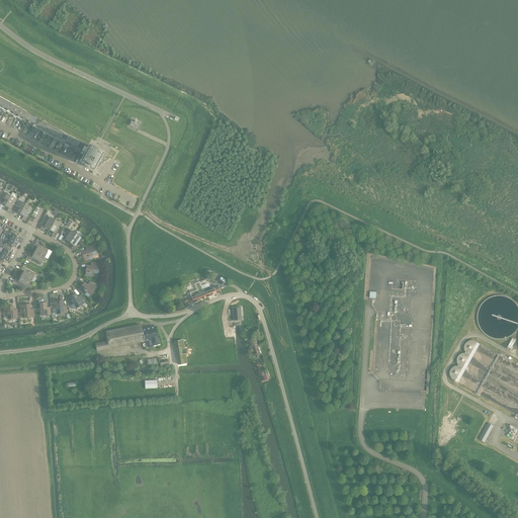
[(5,100),(1,108),(6,111),(11,103),(10,102),(9,101),(7,100),(6,100),(5,100)]
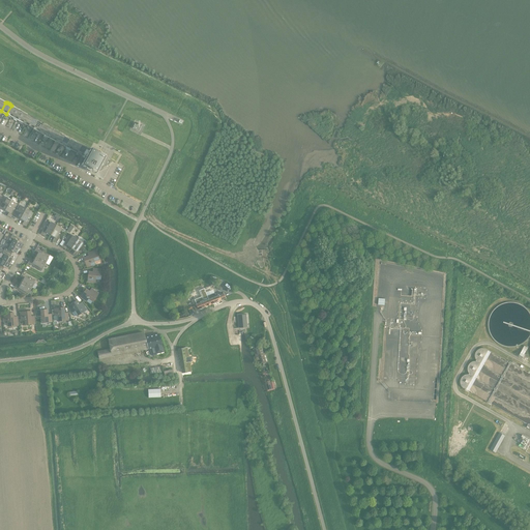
[(11,106),(6,114),(11,117),(17,108),(16,108),(15,107),(13,106),(11,106)]
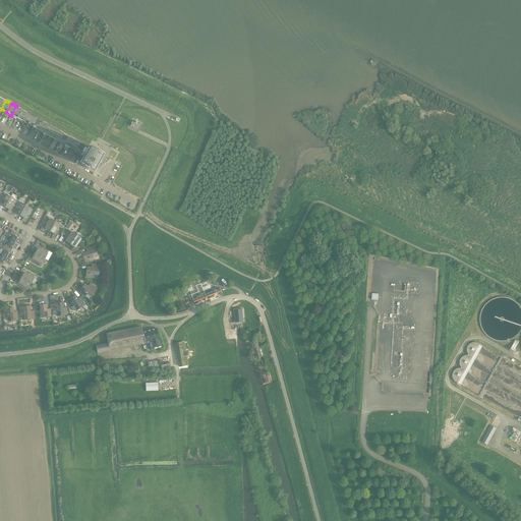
[(16,106),(11,115),(17,118),(21,109),(20,109),(20,108),(18,107),(17,107),(16,106)]
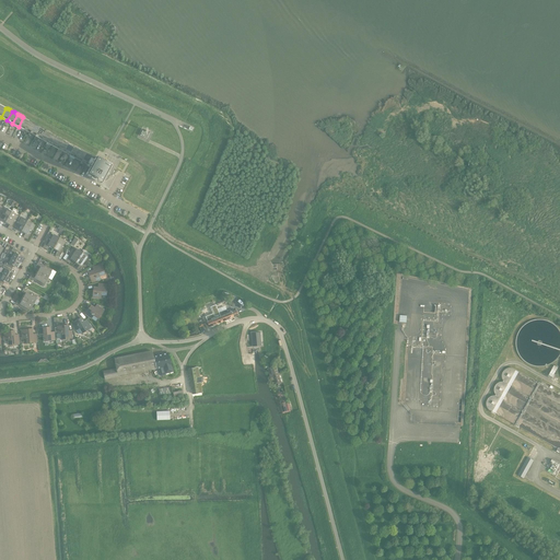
[(23,117),(19,127),(24,130),(28,120),(27,119),(25,118),(24,118),(23,117)]
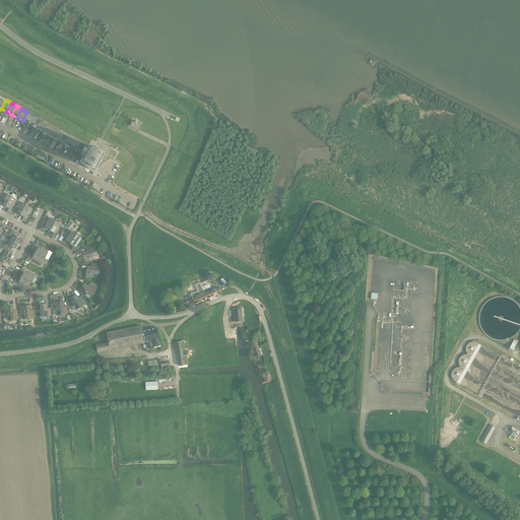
[(26,112),(22,121),(27,124),(33,115),(31,115),(30,114),(28,113),(27,113),(26,112)]
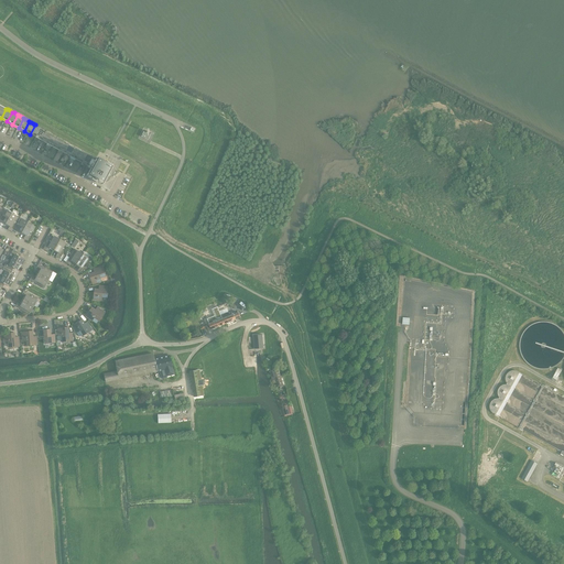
[(35,125),(30,134),(35,138),(41,128),(40,128),(39,127),(38,126),(35,126),(35,125)]
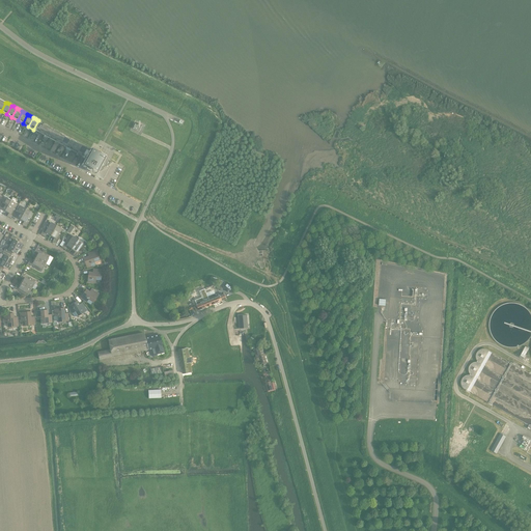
[(38,120),(33,130),(39,132),(44,123),(43,123),(43,122),(40,121),(39,121),(38,120)]
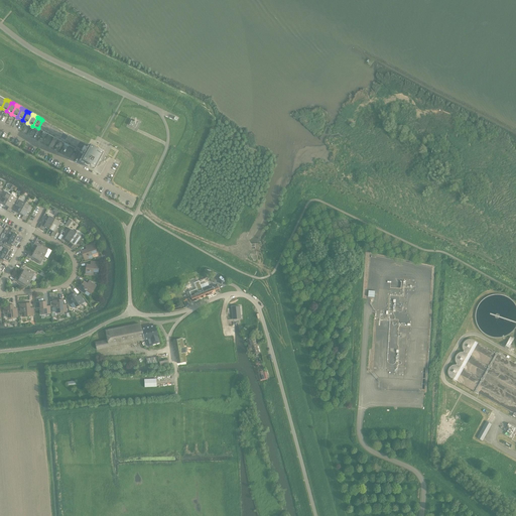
[(132,119),(129,125),(135,128),(138,122),(132,119)]
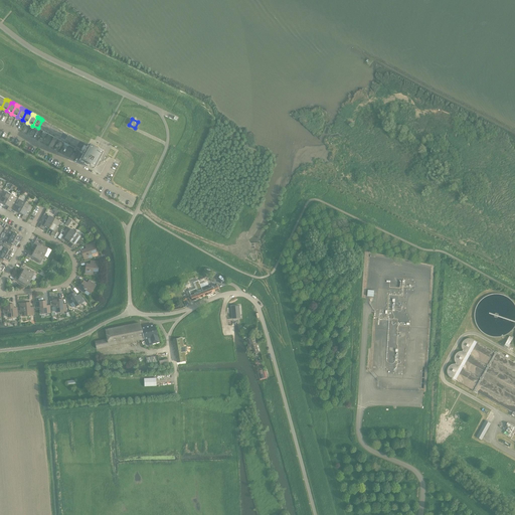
[(42,120),(38,128),(43,131),(48,123),(47,123),(46,122),(44,121),(43,120),(42,120)]
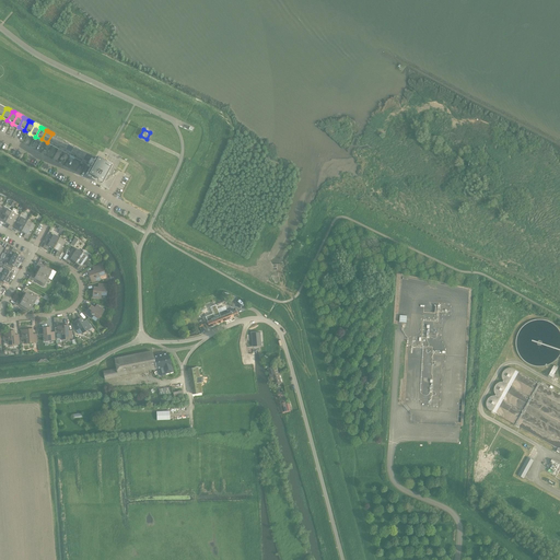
[(53,133),(47,142),(53,146),(58,137),(57,136),(56,136),(54,135),(53,133)]
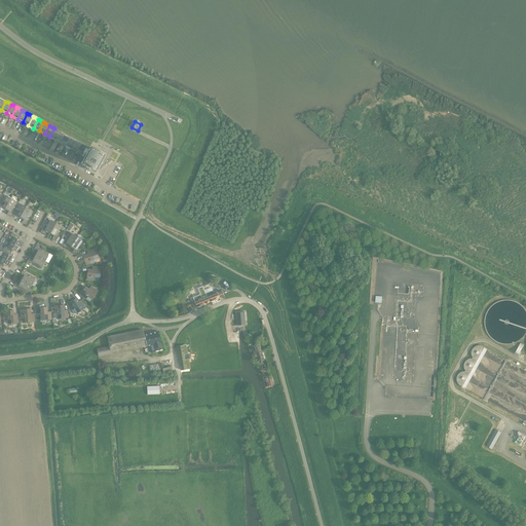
[(54,128),(49,137),(54,140),(60,132),(59,130),(58,130),(57,129),(55,128),(54,128)]
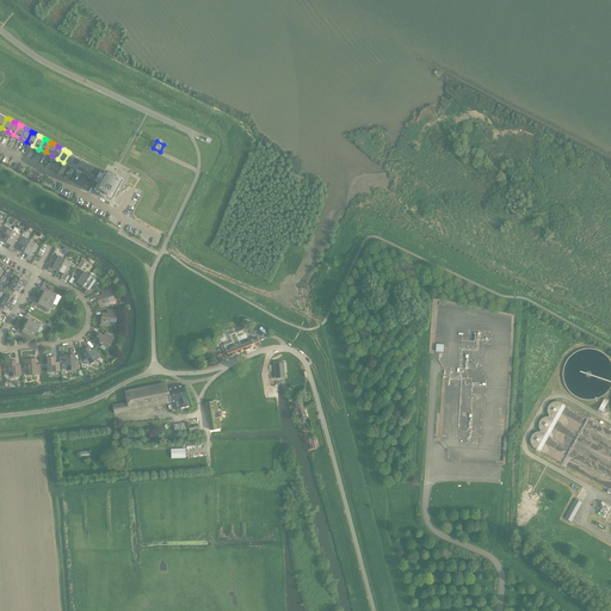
[(69,153),(63,162),(71,166),(75,156),(75,155),(74,154),(72,154),(71,153),(69,153)]
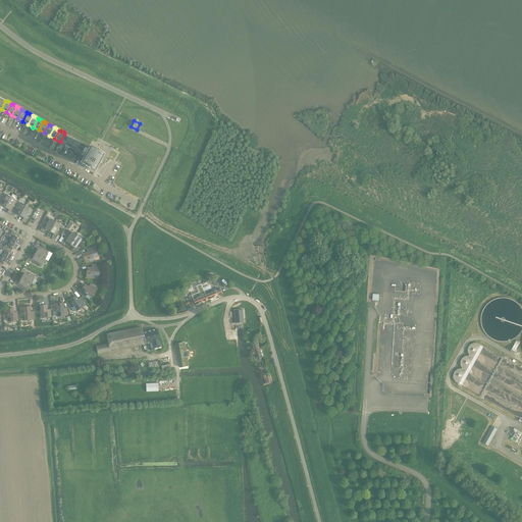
[(64,134),(60,142),(65,145),(70,137),(69,136),(68,135),(66,134),(65,134),(64,134)]
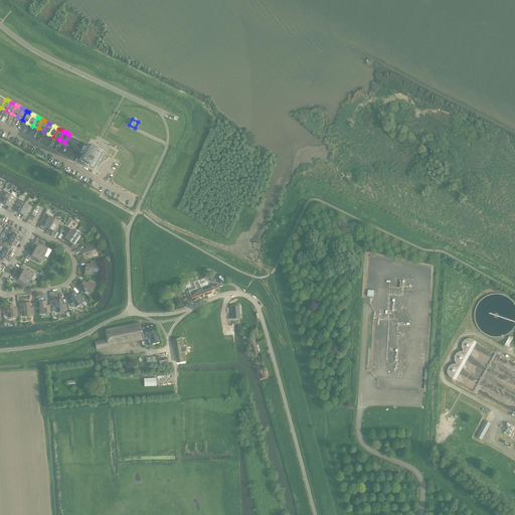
[(69,135),(64,143),(69,146),(74,138),(73,137),(72,136),(70,135),(69,135)]
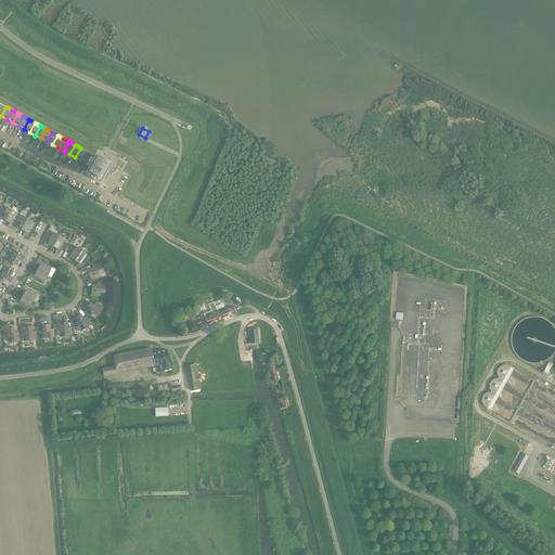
[(80,149),(75,157),(80,160),(86,151),(85,151),(84,150),(82,149),(81,149),(80,149)]
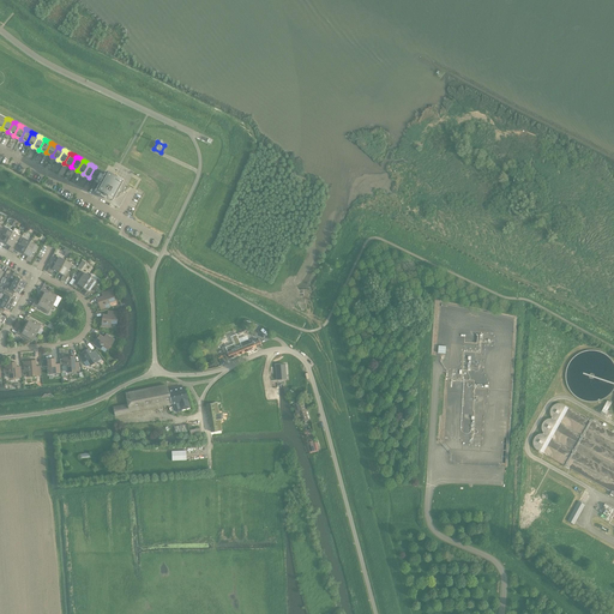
[(89,178),(95,181),(96,181),(101,170),(100,170),(100,169),(97,168),(96,168),(95,167),(89,178)]
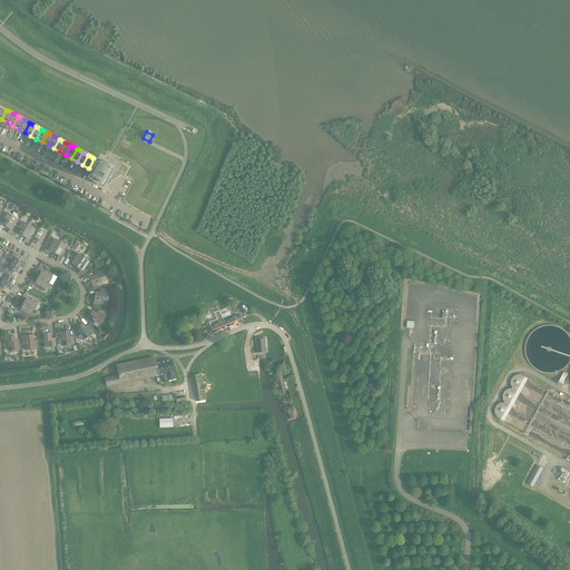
[(89,168),(88,168),(85,175),(88,176),(87,178),(104,187),(107,179),(108,179),(109,179),(110,179),(111,179),(111,178),(112,178),(112,177),(114,177),(114,176),(114,175),(114,174),(112,173),(112,172),(111,172),(112,169),(112,168),(107,165),(107,164),(106,164),(106,163),(105,163),(104,163),(100,160),(98,160),(97,160),(94,158),(89,168)]
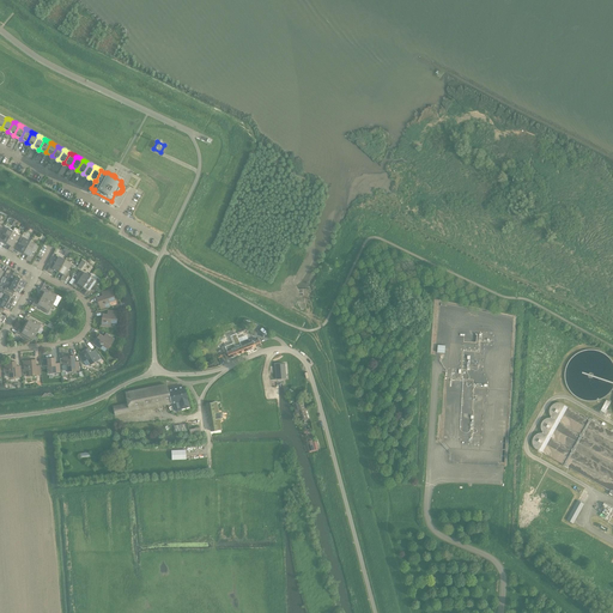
[(4,228),(0,234),(0,243),(1,241),(6,243),(12,232),(4,228)]
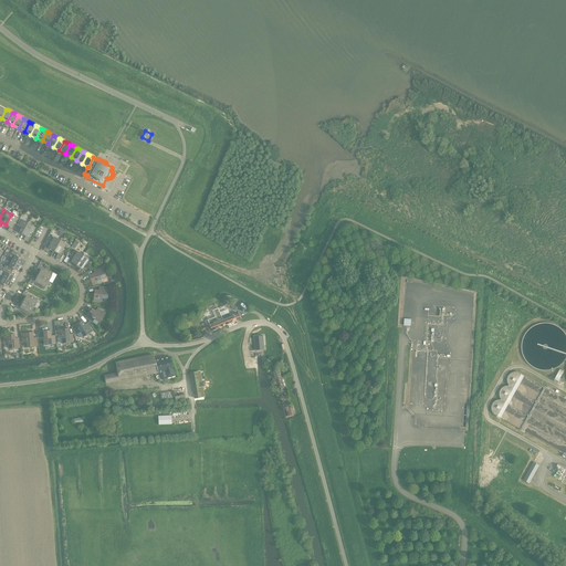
[(11,215),(6,224),(10,227),(8,231),(12,233),(20,219),(11,215)]
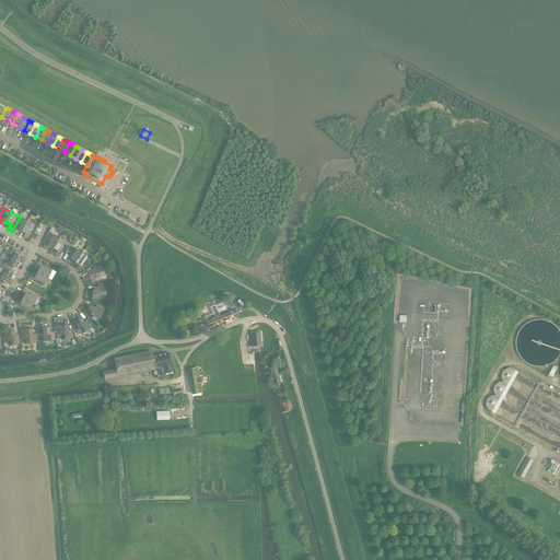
[(20,217),(12,231),(15,233),(18,229),(22,231),(27,221),(20,217)]
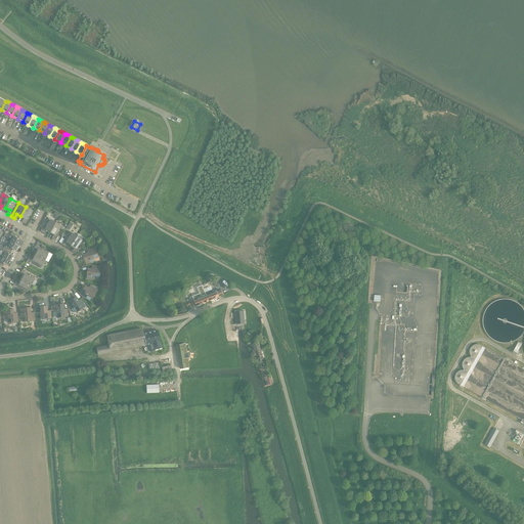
[(26,207),(20,216),(25,218),(23,222),(26,224),(34,211),(26,207)]
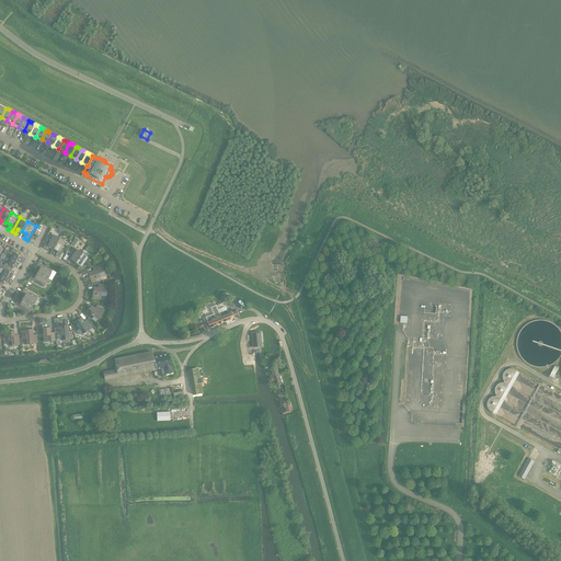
[(49,247),(54,249),(59,239),(52,233),(44,248),(47,250),(49,247)]
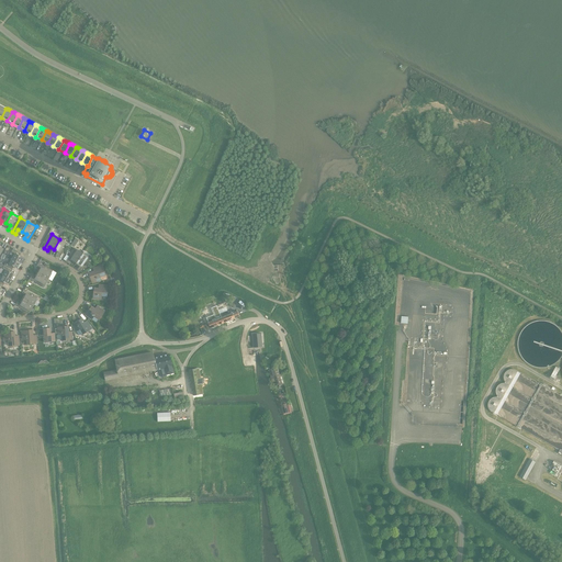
[(59,239),(54,249),(58,251),(56,256),(60,258),(68,244),(59,239)]
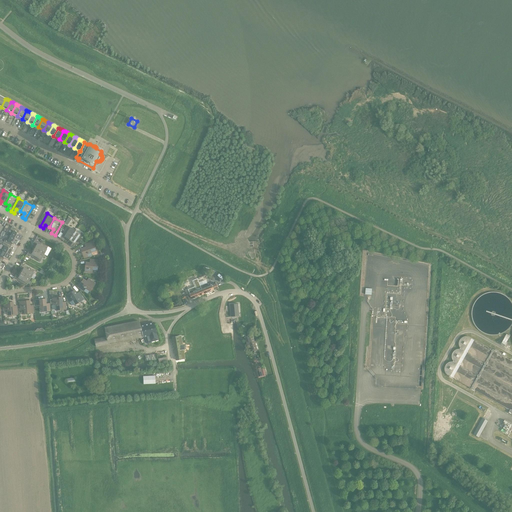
[(66,237),(69,240),(75,231),(68,226),(60,238),(63,241),(66,237)]
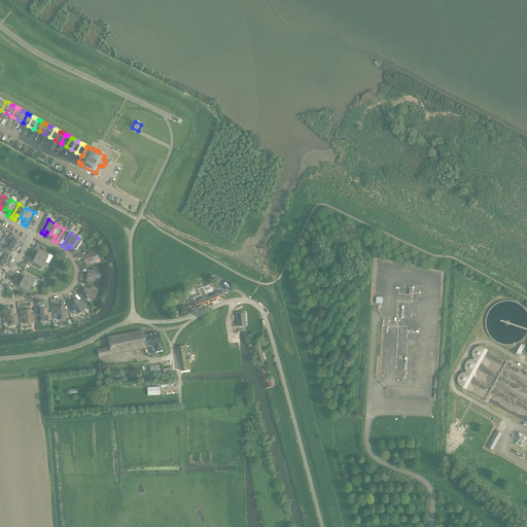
[(12,238),(10,242),(19,247),(22,242),(18,240),(19,237),(12,234),(11,237),(12,238)]
